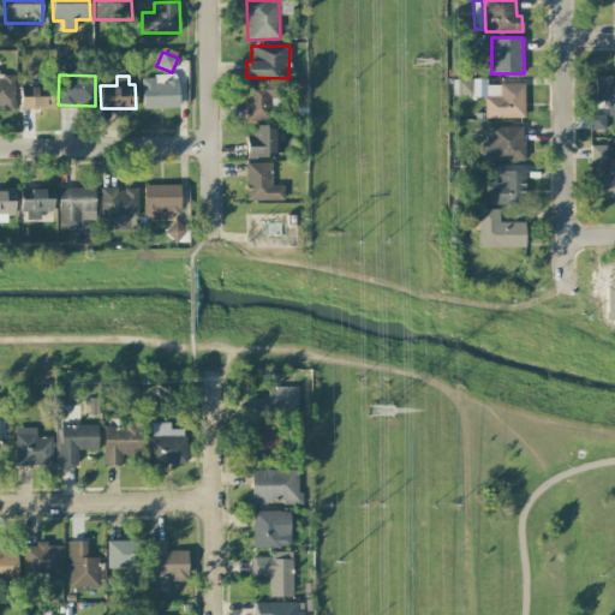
[(595,100),(608,100),(607,115),(614,115),(614,76),(595,76),(595,100)]
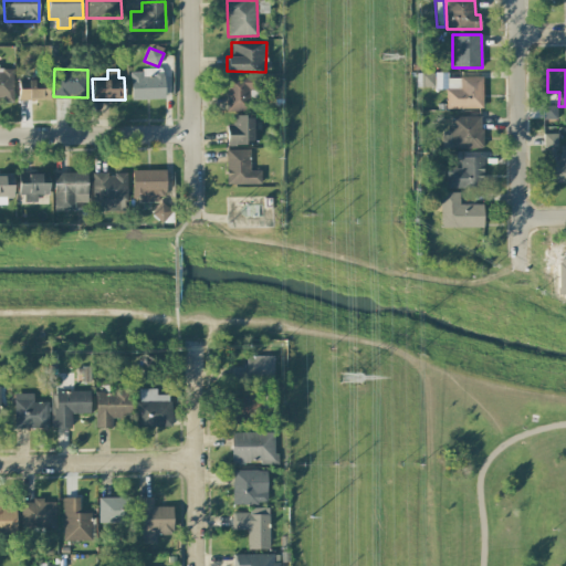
[(0,102),(13,102),(13,71),(0,71),(0,102)]
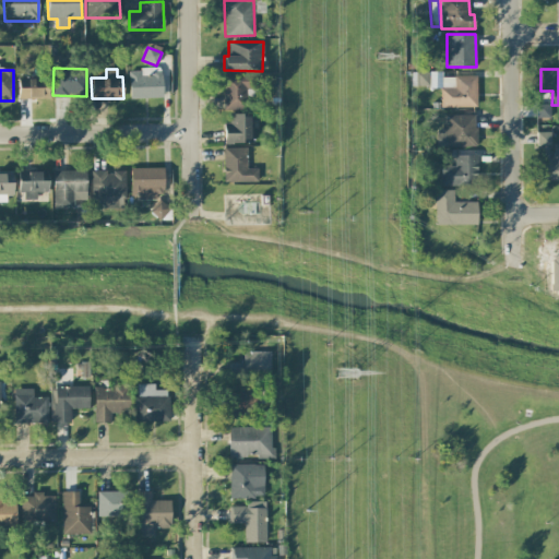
[(130,98),(163,97),(162,73),(140,74),(140,70),(128,71),(130,98)]
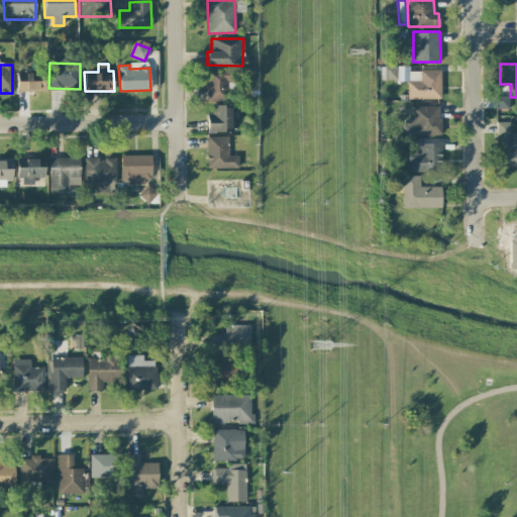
[(385,80),(397,79),(396,67),(384,67),(385,80)]
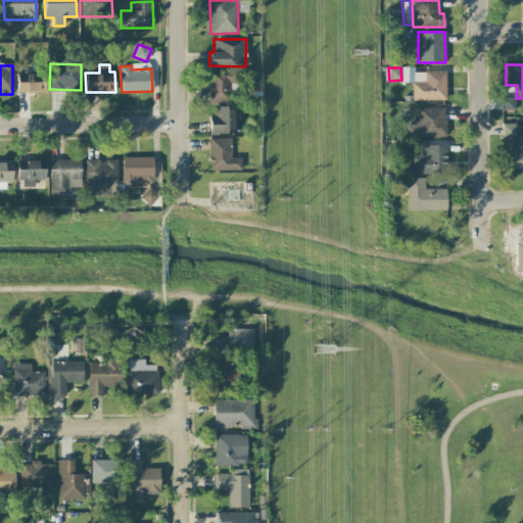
[(445,70),(412,72),(413,100),(445,100),(445,70)]
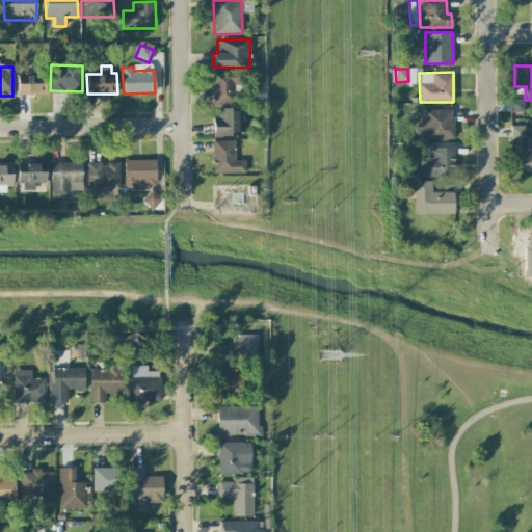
[(18,95),(47,94),(46,83),(31,84),(31,74),(17,74),(18,95)]
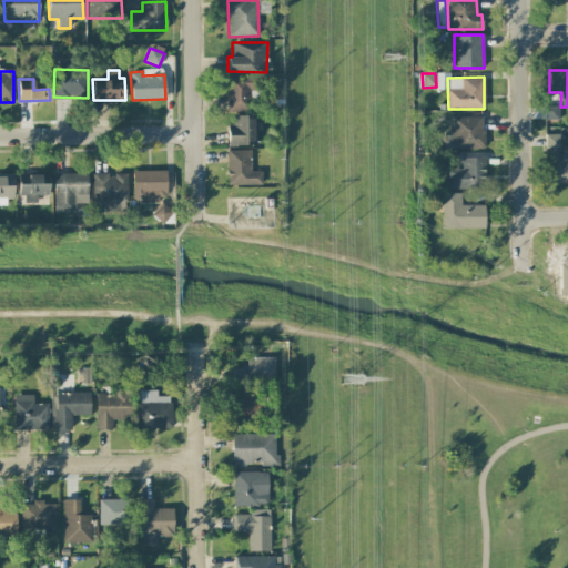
[(559,120),(559,105),(545,107),(546,120),(559,120)]
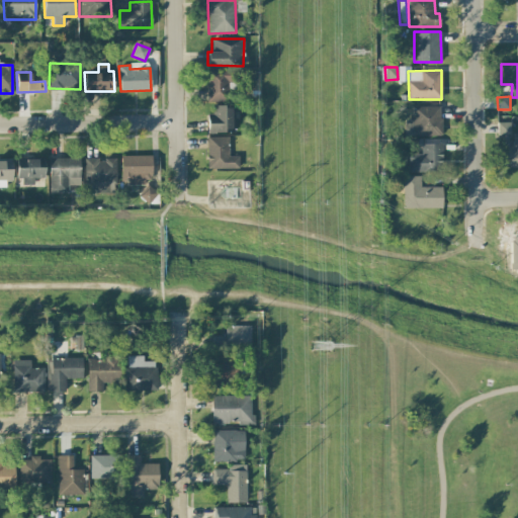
[(207,133),(232,132),(232,106),(213,106),(213,114),(207,114),(207,133)]
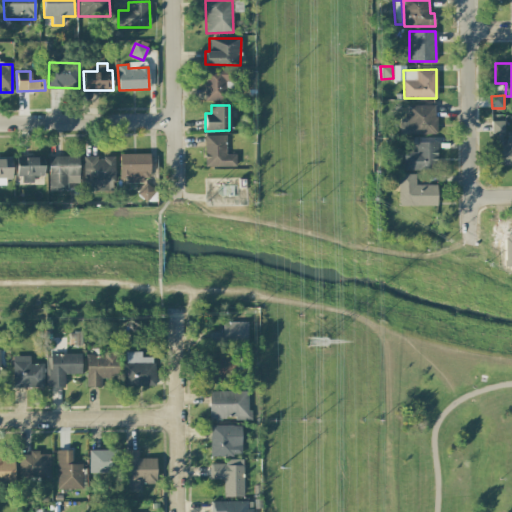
[(400,134),(436,134),(436,105),(408,106),(408,118),(400,118),(400,134)]
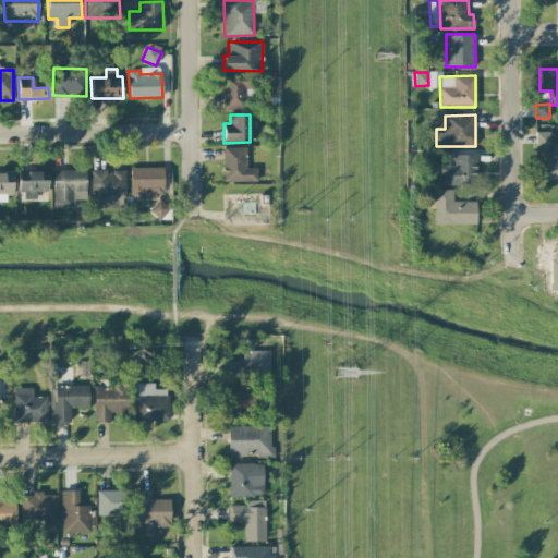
[(549,132),(535,132),(535,145),(549,145),(549,132)]
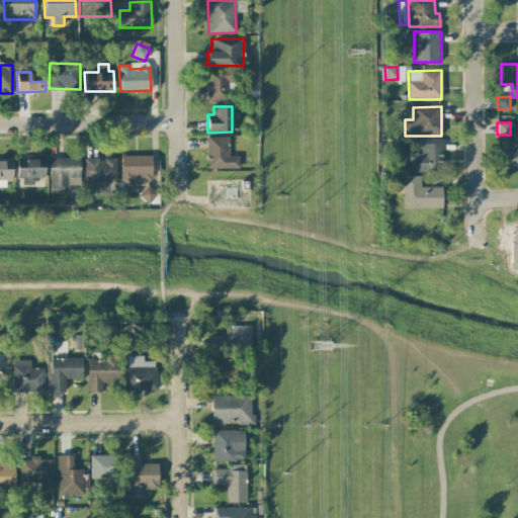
[(207,169),(239,168),(239,156),(229,157),(228,137),(206,137),(207,169)]
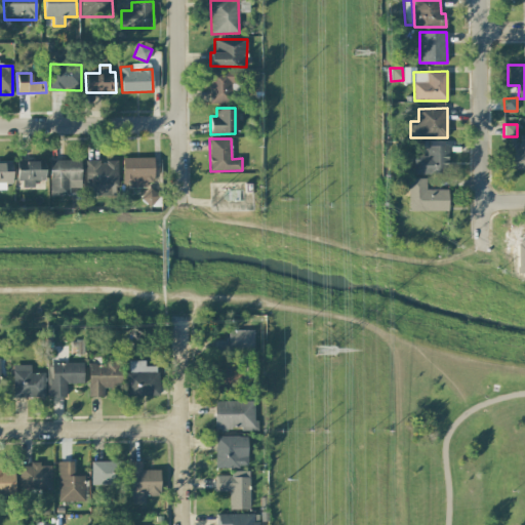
[(414,156),(414,174),(448,174),(448,146),(427,146),(428,156),(414,156)]
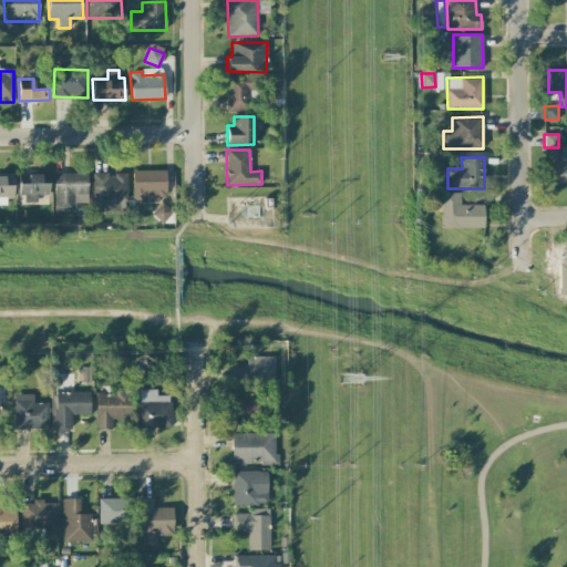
[(166,171),(133,171),(132,202),(158,202),(158,196),(165,196),(166,171)]
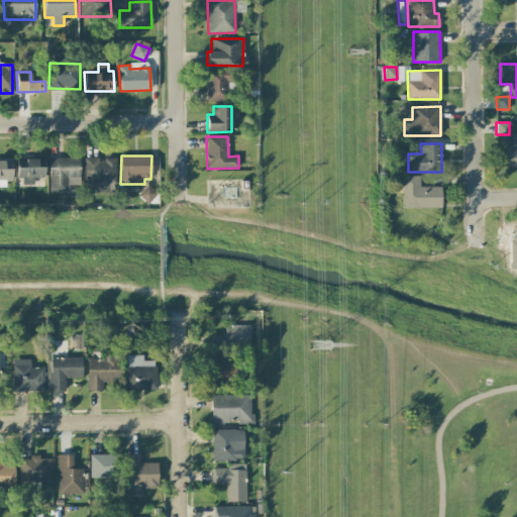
[(81,185),(80,158),(49,159),(49,194),(69,193),(69,185),(81,185)]
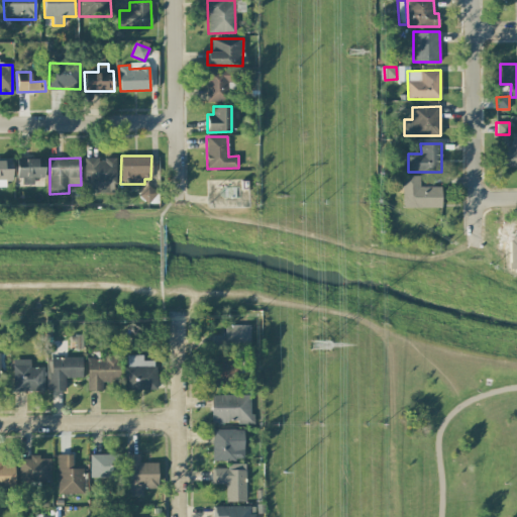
[(0,180),(13,180),(12,159),(0,159),(0,180)]
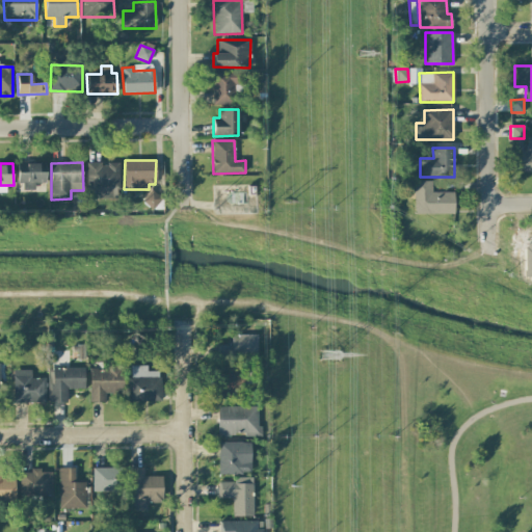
[(35,190),(35,183),(46,183),(46,163),(19,163),(20,190),(35,190)]
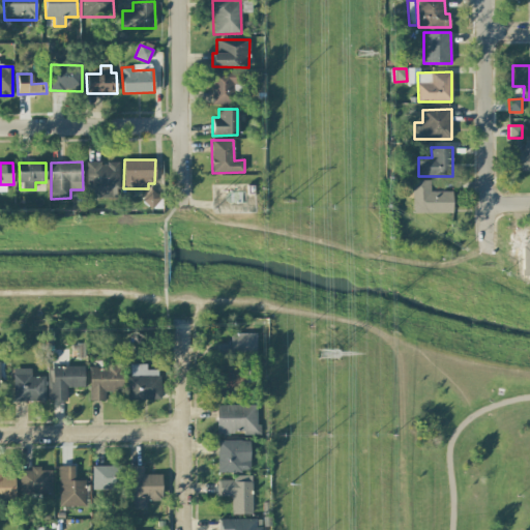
[(119,163),(87,163),(87,197),(118,198),(119,163)]
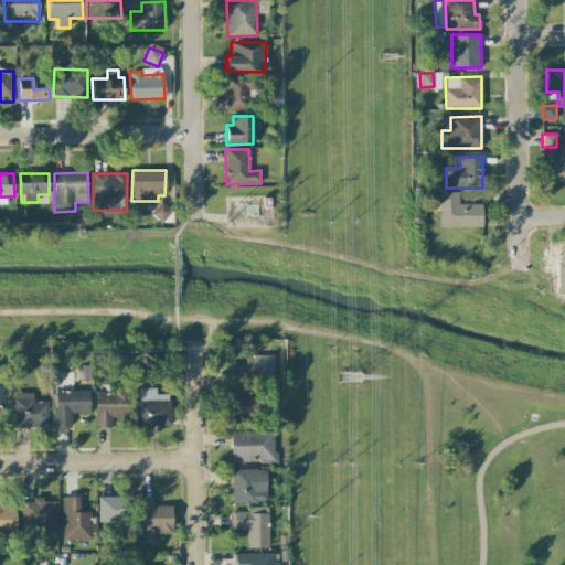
[(458,192),(440,192),(440,227),(482,227),(482,204),(458,204),(458,192)]
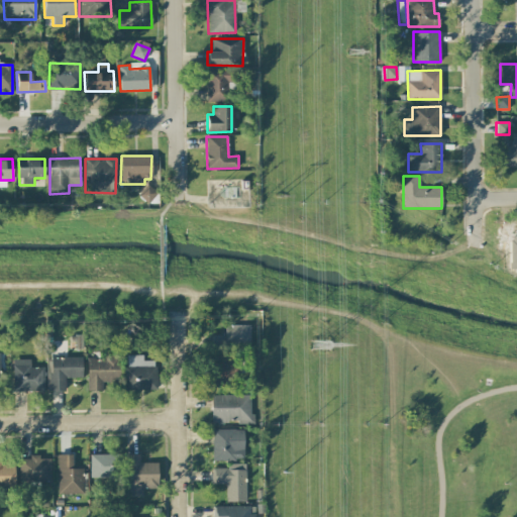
[(157,202),(157,187),(140,187),(140,202),(157,202)]
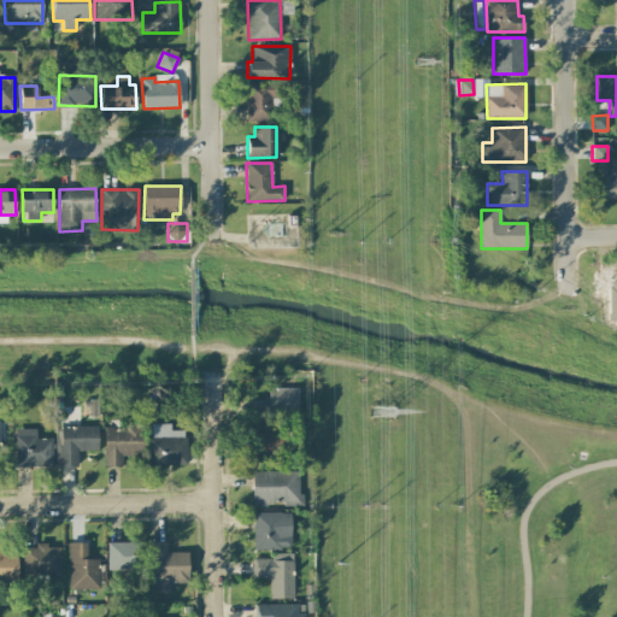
[(298,388),(266,388),(266,401),(250,401),(251,421),(298,419),(298,388)]
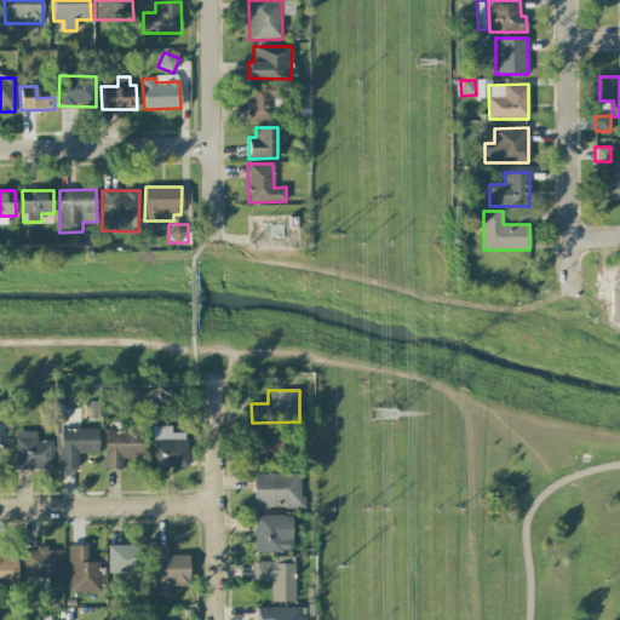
[(151,426),(150,468),(187,469),(188,432),(171,432),(171,426),(151,426)]
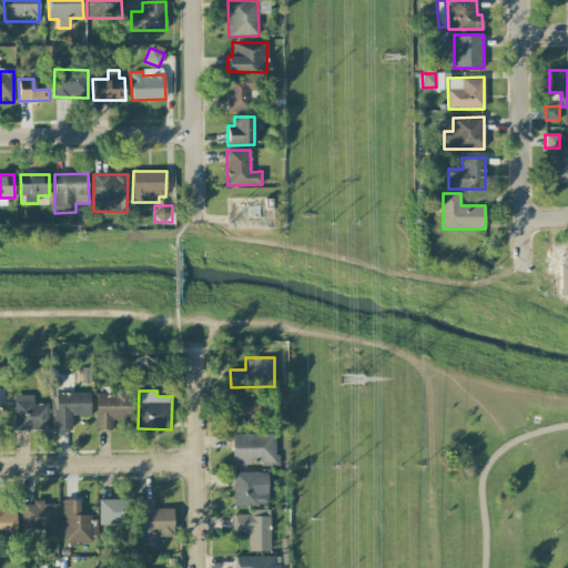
[(95,429),(112,429),(112,419),(131,419),(131,392),(95,393),(95,429)]
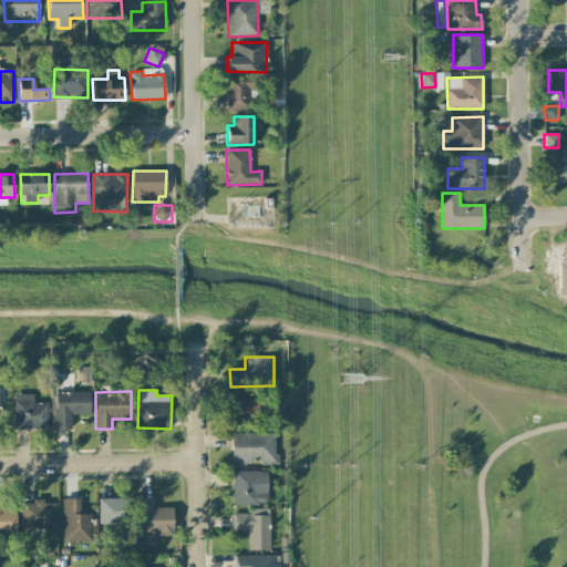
[(263,392),(236,391),(234,424),(256,425),(257,408),(261,409),(263,392)]
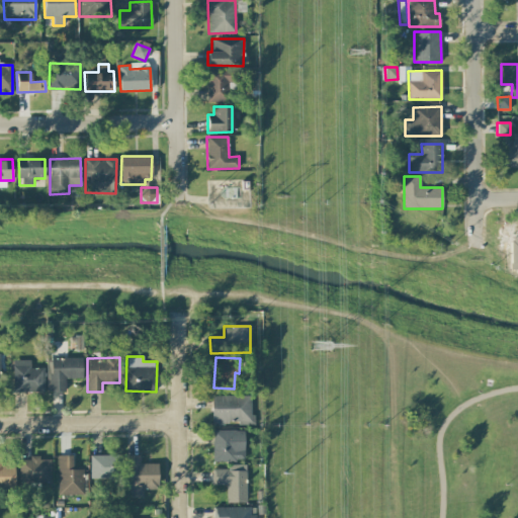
[(82,358),(49,358),(48,391),(65,392),(65,378),(82,378),(82,358)]
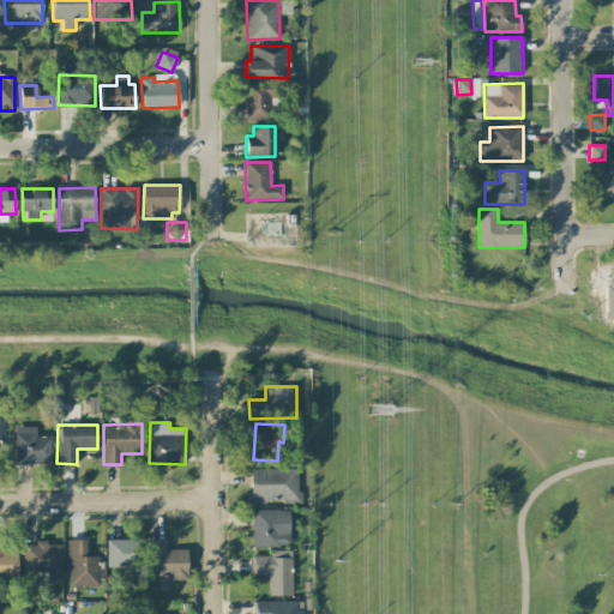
[(301,504),(301,492),(298,492),(298,469),(251,469),(251,503),(301,504)]
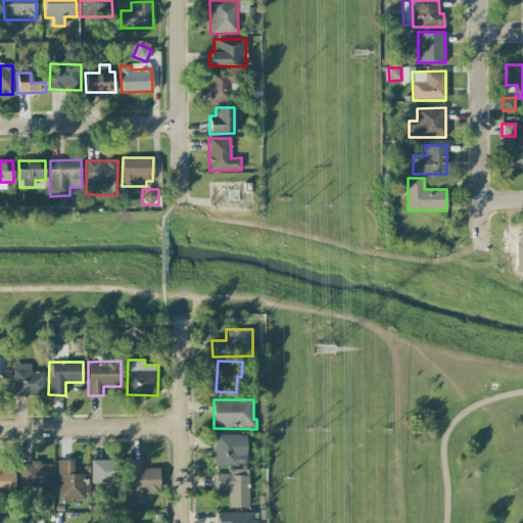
[(215,435),(216,466),(246,465),(246,434),(215,435)]
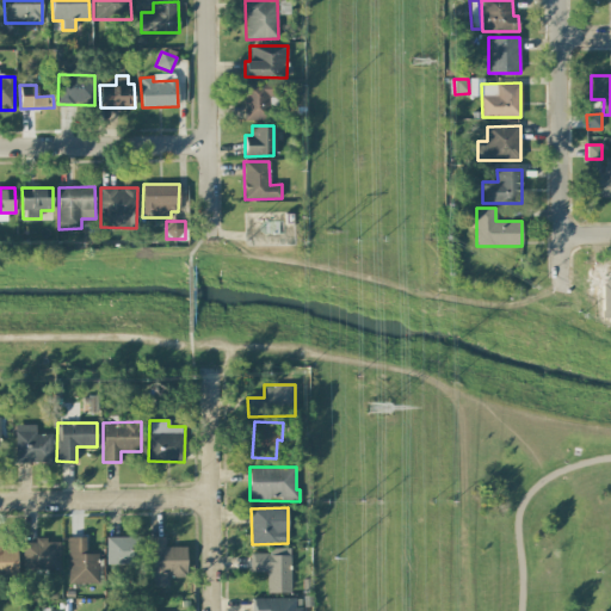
[(68,584),(100,584),(99,553),(86,554),(86,537),(67,537),(68,584)]
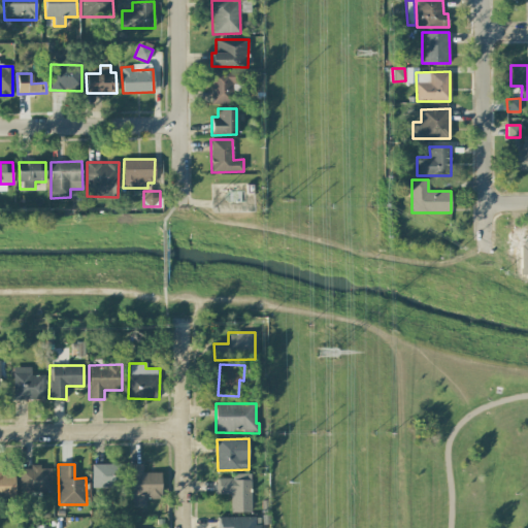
[(92,464),(92,489),(123,489),(123,464),(92,464)]
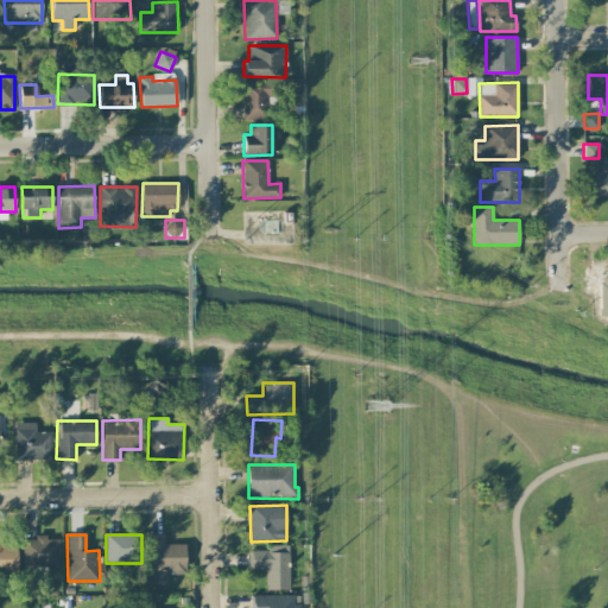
[(185,574),(185,544),(164,544),(164,534),(149,534),(149,583),(169,583),(169,574),(185,574)]
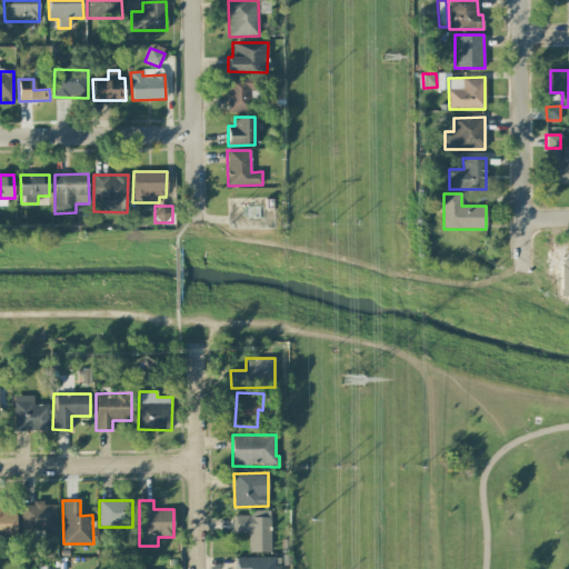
[(0,502),(0,536),(17,536),(16,502),(0,502)]
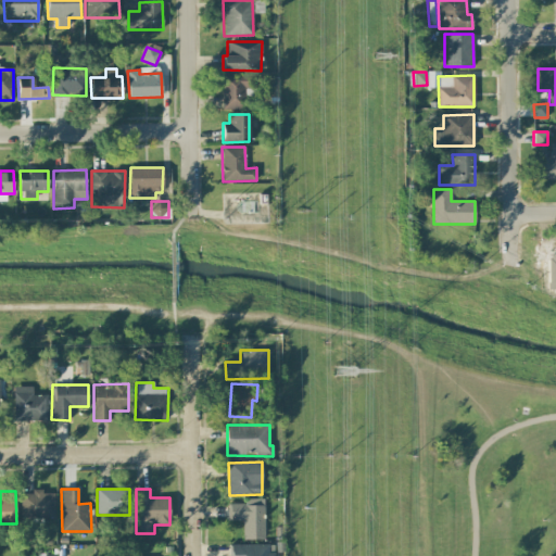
[(54,518),(54,491),(32,491),(32,493),(21,493),(21,518),(54,518)]
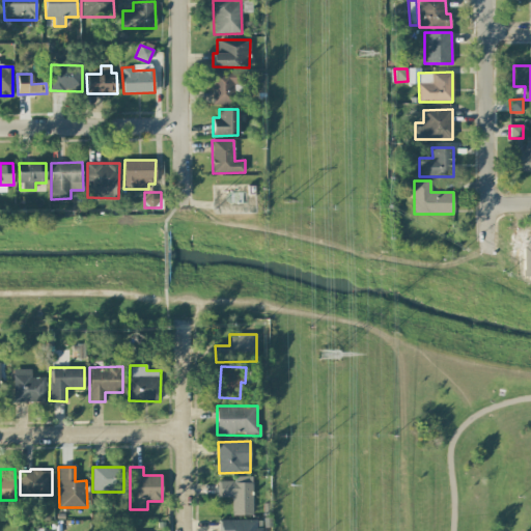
[(231,515),(253,514),(252,477),(232,477),(232,480),(219,481),(219,498),(231,497),(231,515)]
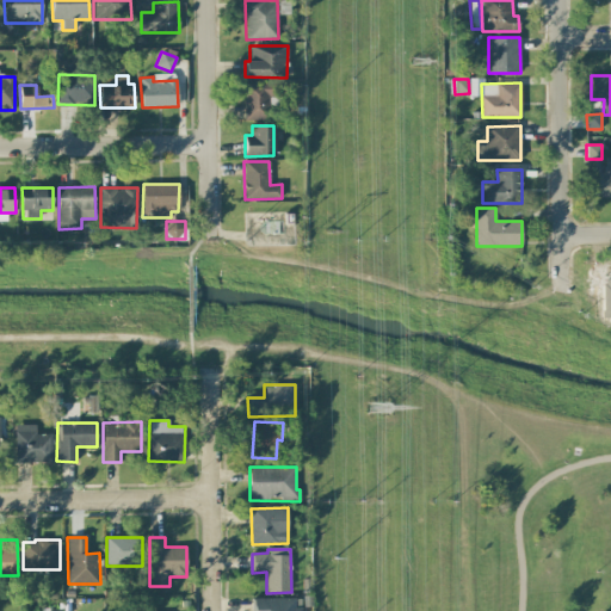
[(294,598),(254,598),(253,610),(301,610),(301,608),(295,608),(294,598)]
